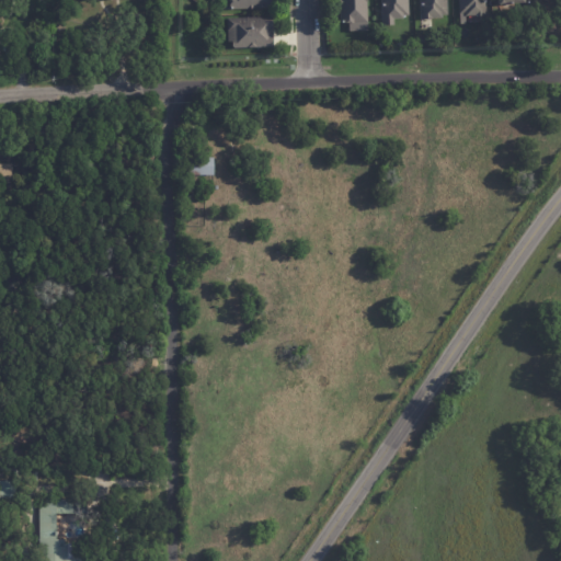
[(272,0),(273,9),(230,11),(230,1),(222,1),(222,0),(272,0)]
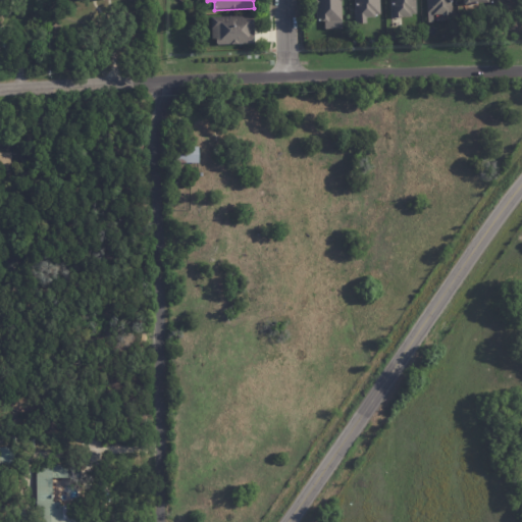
[(325,29),(325,23),(317,23),(316,0),(341,0),(343,30),(325,31),(325,29)]
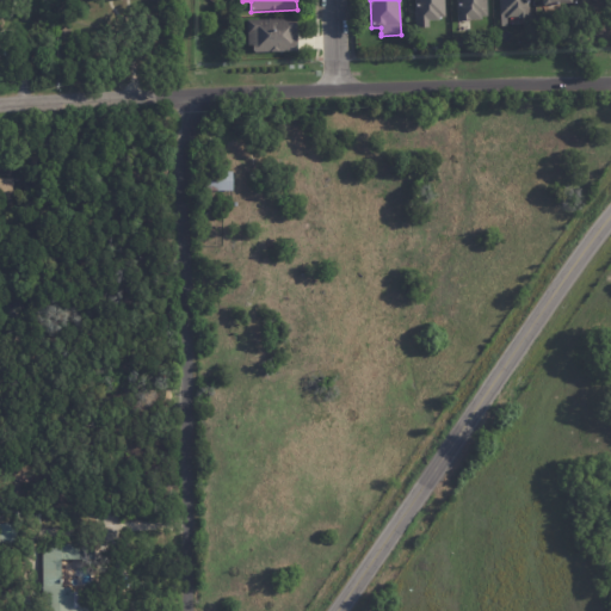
[(417,22),(415,0),(445,0),(446,17),(439,17),(440,20),(430,20),(430,28),(417,29),(417,22)]
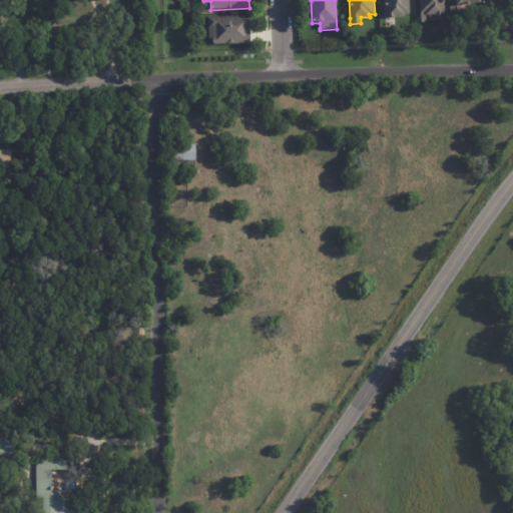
[(395,18),(385,18),(384,0),(409,0),(409,14),(405,14),(405,17),(395,17),(395,18)]
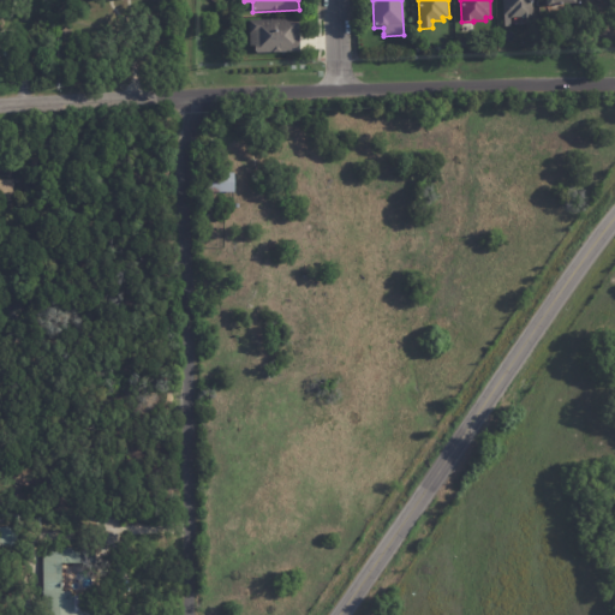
[(523,21),(523,17),(511,17),(511,15),(503,15),(503,0),(533,0),(533,17),(532,17),(532,21),(523,21)]
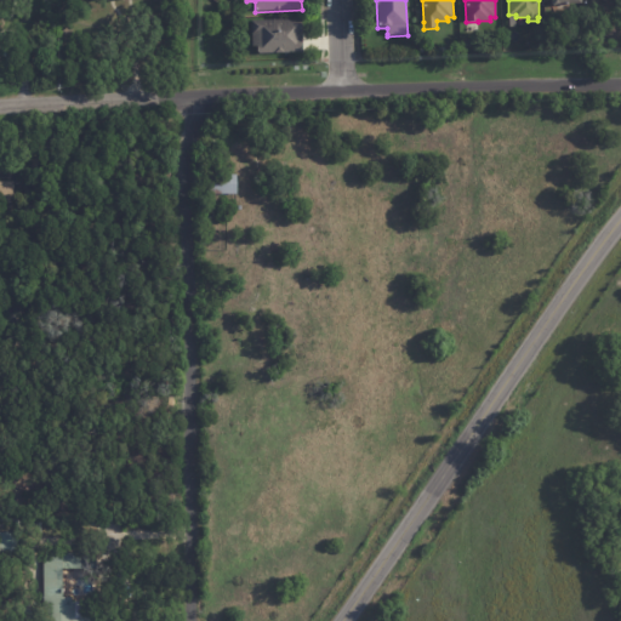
[(302,33),(302,34),(298,34),(300,41),(302,41),(302,53),(258,55),(257,49),(252,49),(252,22),(302,21),(302,33)]
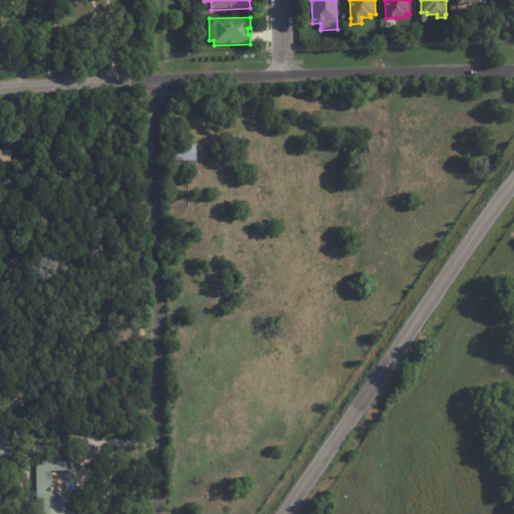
[(177,145),(196,145),(196,161),(173,161),(173,145),(177,145)]
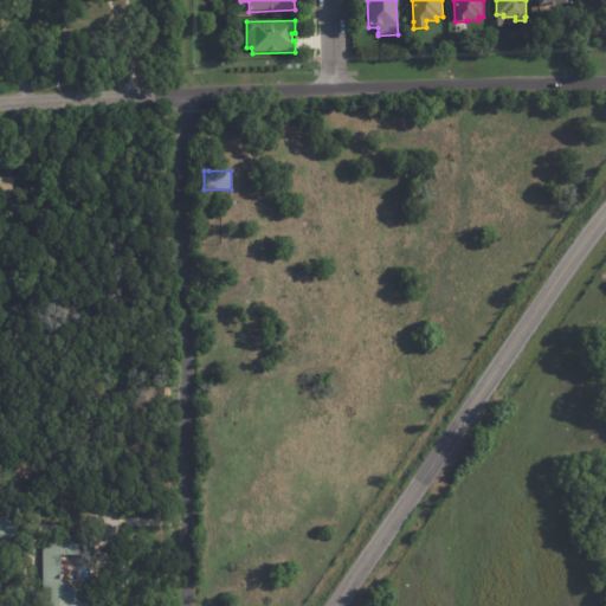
[(0,176),(6,176),(13,176),(13,199),(0,199),(0,176)]
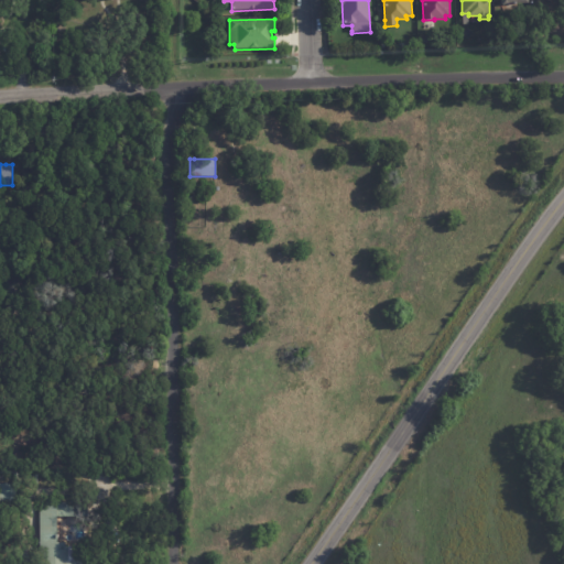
[(14,488),(15,501),(0,501),(0,484),(14,484),(14,488)]
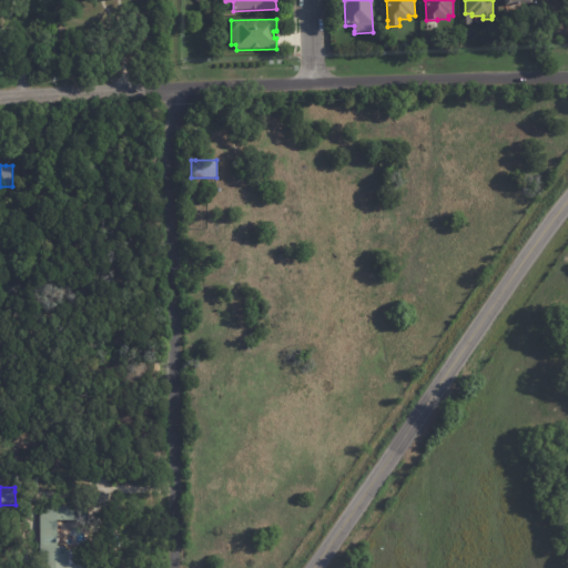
[(79,520),(57,520),(57,547),(66,547),(66,550),(88,550),(88,567),(18,567),(18,555),(40,555),(40,506),(79,506),(79,520)]
